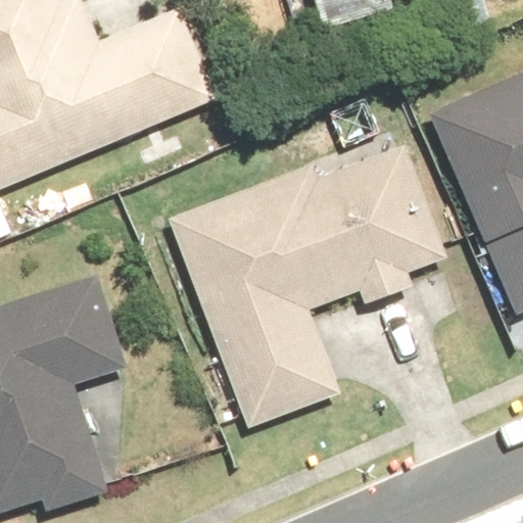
[(0,0),(0,190),(217,98),(175,0),(152,0),(91,27),(79,0),(64,0),(61,2),(59,0),(0,0)]
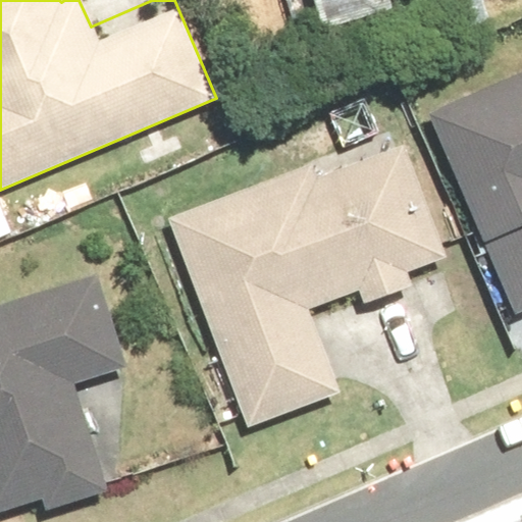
[(390,0),(415,0),(424,32),(496,12),(492,0),(306,0),(314,30),(394,8),(390,0)]
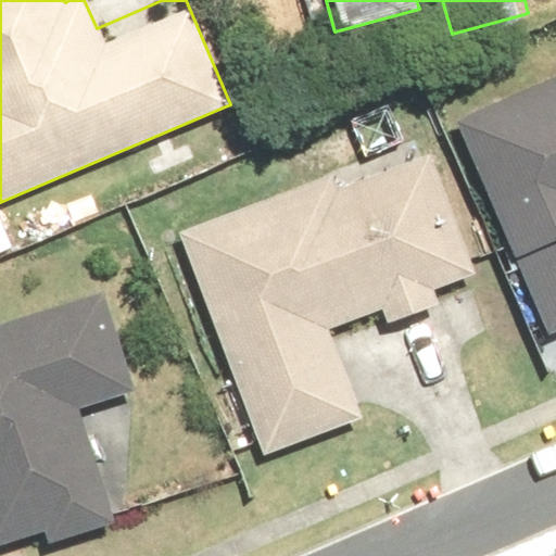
[(555,71),(450,122),(553,338),(555,336),(555,71)]
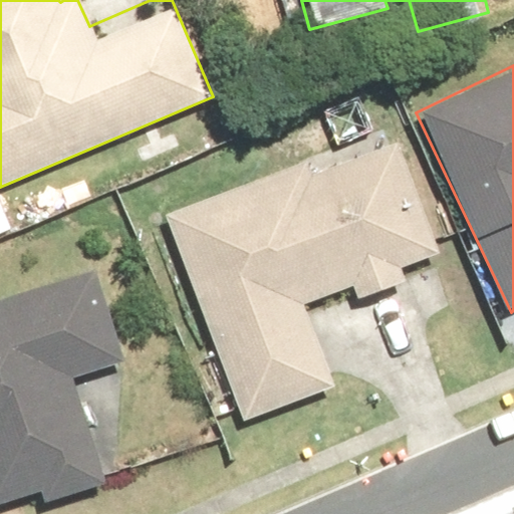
[(391,125),(165,213),(246,423),(339,387),(306,299),(350,282),(355,296),(405,277),(403,273),(442,257),(391,125)]
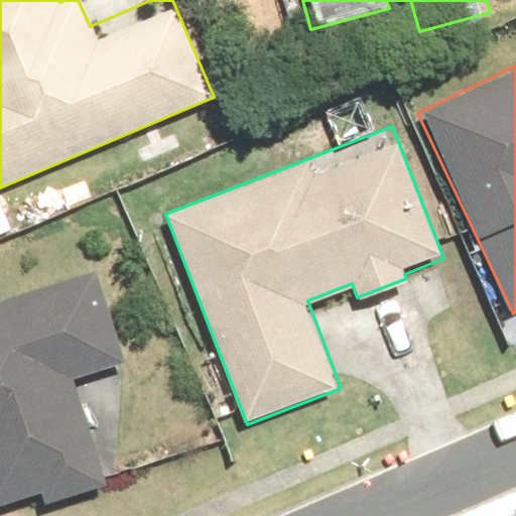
[(123,361),(93,269),(0,300),(0,506),(37,494),(40,507),(107,485),(71,378),(123,361)]
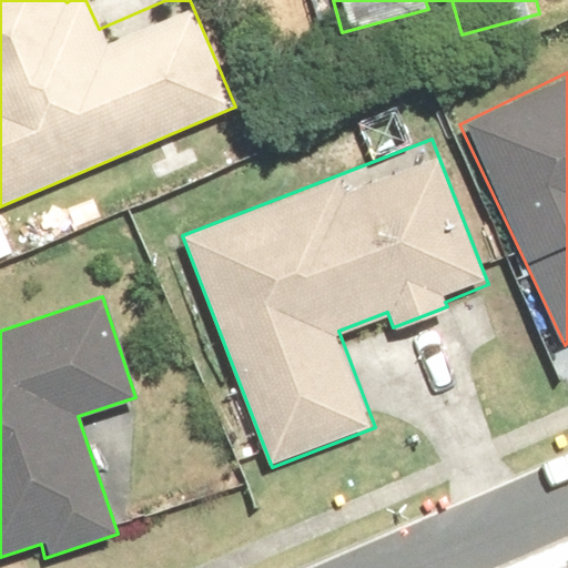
All buildings are outlined.
